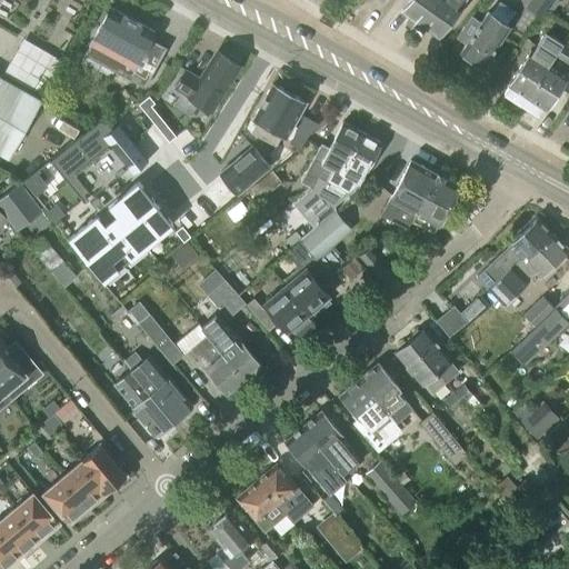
[(409,0),(401,11),(419,25),(438,0),(409,0)]
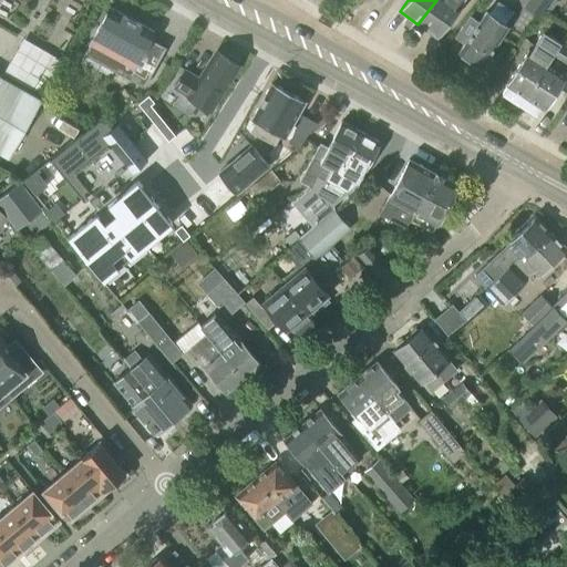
[(435,38),(460,7),(457,4),(461,0),(436,0),(418,24),(435,38)]
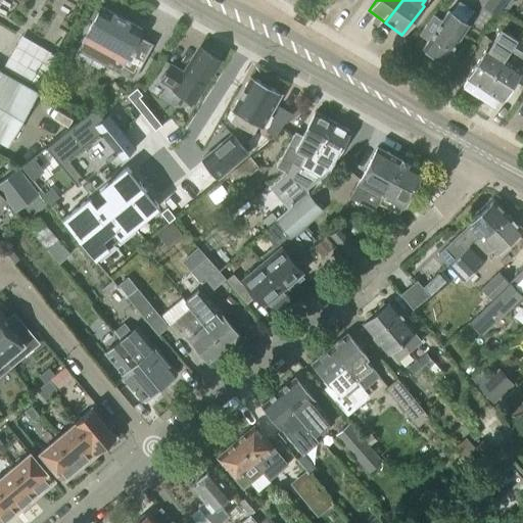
[(508,0),(486,0),(482,7),(496,16),(508,0)]
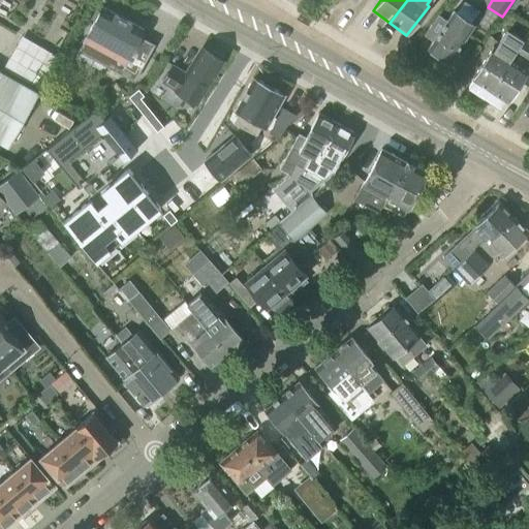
[(470,23),(478,11),(464,1),(456,13),(454,11),(446,23),(445,23),(428,49),(448,63),(466,36),(473,26),(470,23)]
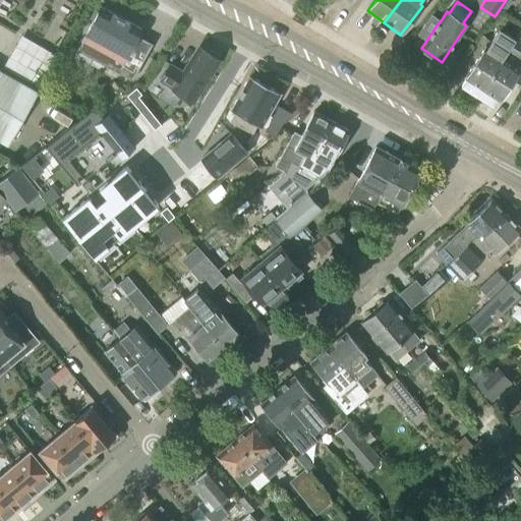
[(105,64),(132,79),(153,43),(137,35),(141,29),(99,5),(80,39),(110,56),(105,64)]
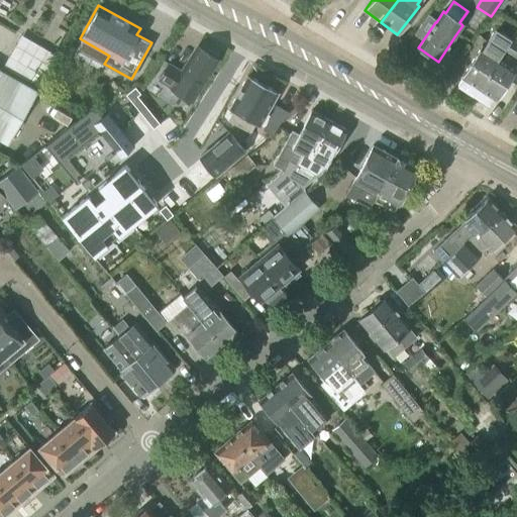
[(473,96),(510,39),(495,29),(484,47),(482,46),(461,77),(463,78),(457,87),(473,96)]
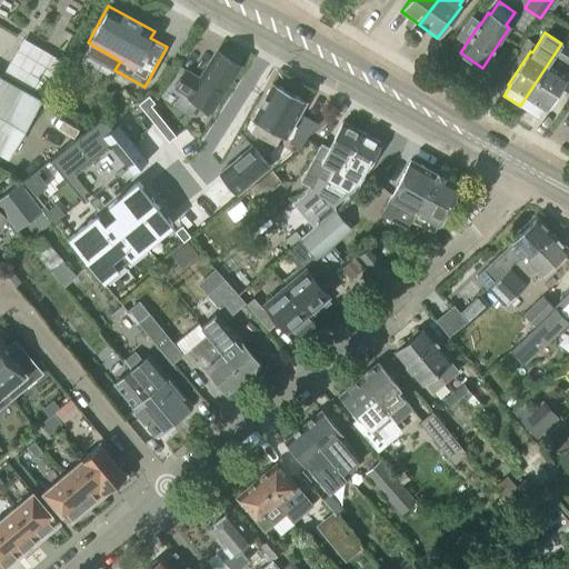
[(546,110),(568,76),(566,75),(568,69),(568,48),(561,43),(520,106),(538,118),(543,109),(546,110)]
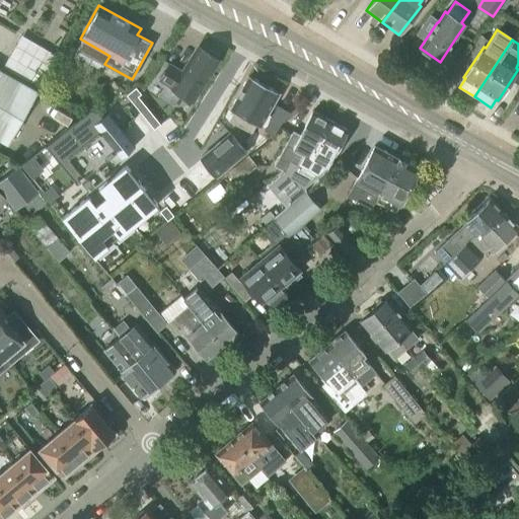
[(15,46),(2,68),(36,88),(50,66),(15,46)]
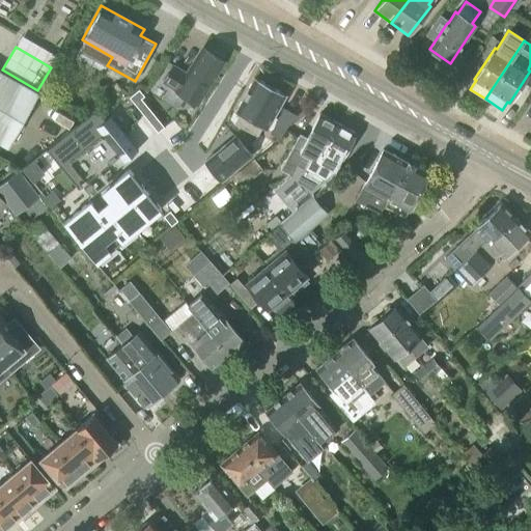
[(176,68),(165,85),(195,105),(223,61),(221,60),(223,58),(213,52),(212,54),(203,49),(187,75),(176,68)]
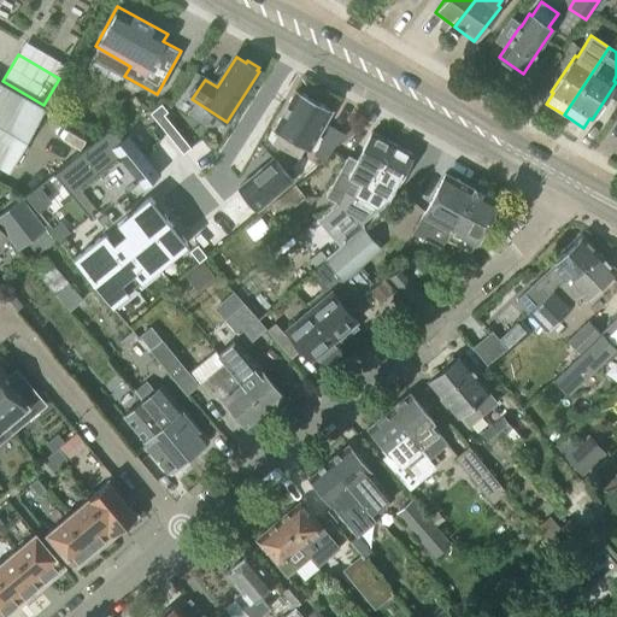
[(0,166),(9,172),(43,109),(0,83),(0,166)]
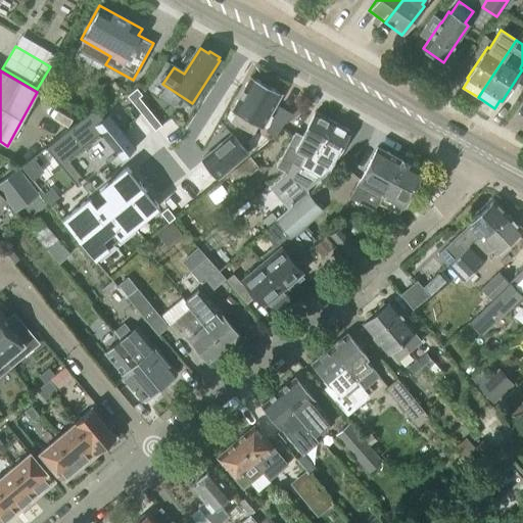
[(241,129),(266,86),(250,78),(232,110),(236,112),(230,123),(241,129)]
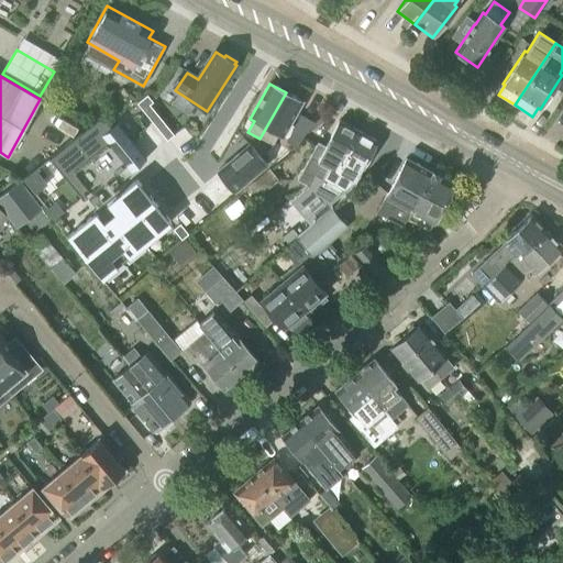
[(283,138),(302,102),(286,92),(260,139),(272,145),(273,145),(278,134),(283,138)]
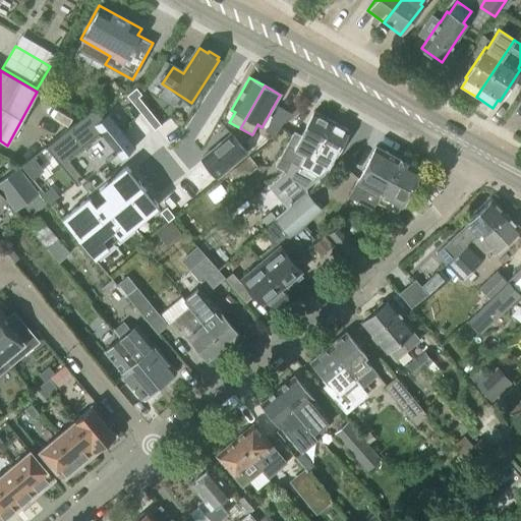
[(136,88),(126,96),(131,102),(138,97),(141,94),(136,88)]
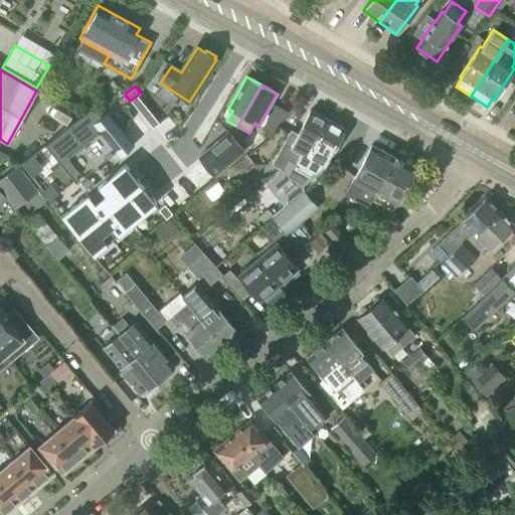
[(137,96),(130,101),(138,110),(144,105),(137,96)]
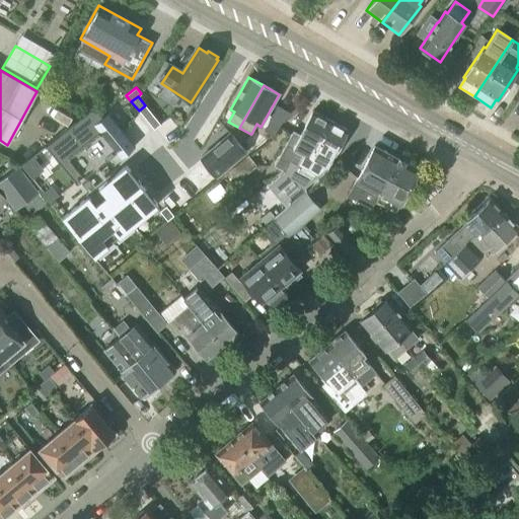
[(145,105),(139,110),(146,120),(152,115),(145,105)]
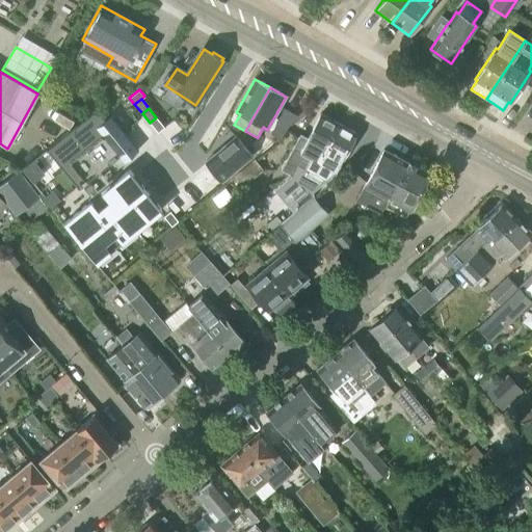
[(110,115),(104,121),(97,111),(47,151),(78,189),(118,157),(123,162),(138,151),(110,115)]
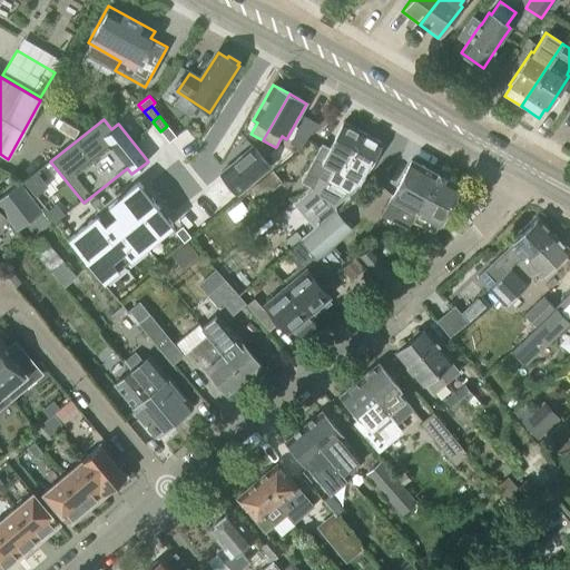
[(346,163),(362,133),(344,123),(328,150),(322,147),(303,183),(315,189),(321,178),(326,182),(333,169),(337,173),(344,161),(346,163)]
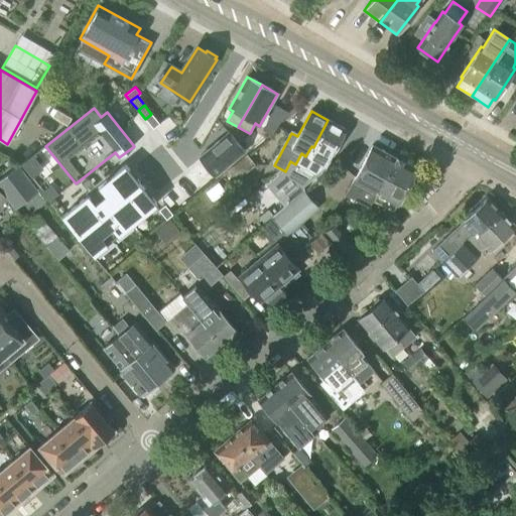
[(151,114),(145,119),(153,129),(159,123),(151,114)]
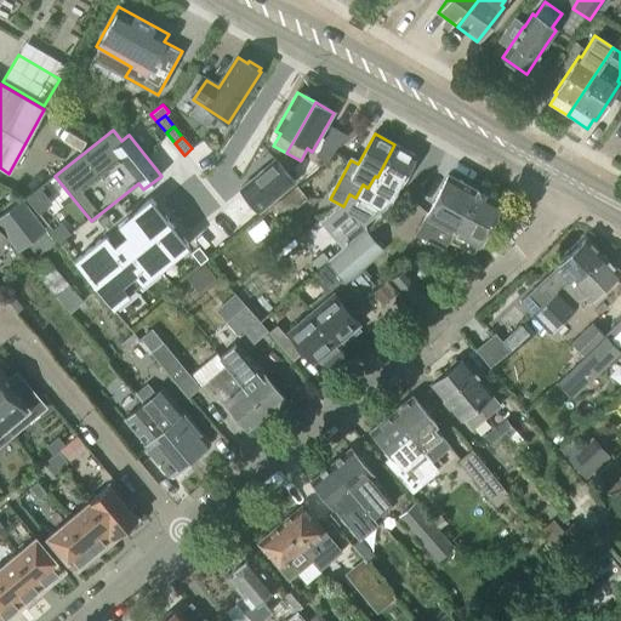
[(398,188),(415,155),(394,144),(377,177),(375,176),(368,188),(363,184),(355,198),(349,194),(343,206),(341,209),(362,220),(374,216),(385,197),(391,200),(398,187),(398,188)]
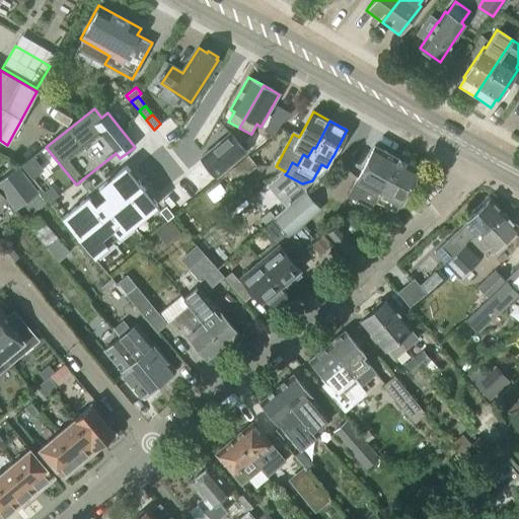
[(217,178),(245,153),(230,134),(201,158),(217,178)]
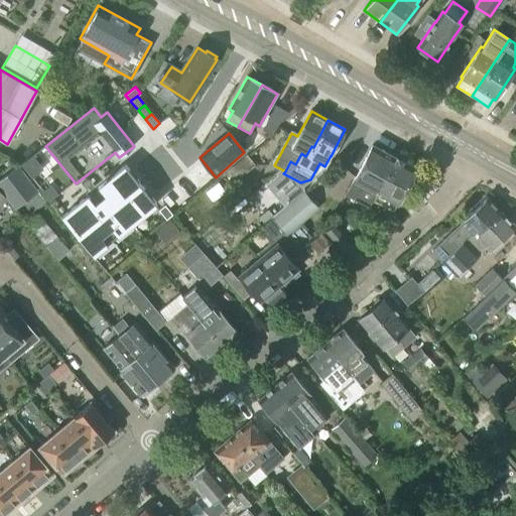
[(381,150),(372,146),(346,195),(369,207),(373,200),(395,157),(381,149),(381,150)]
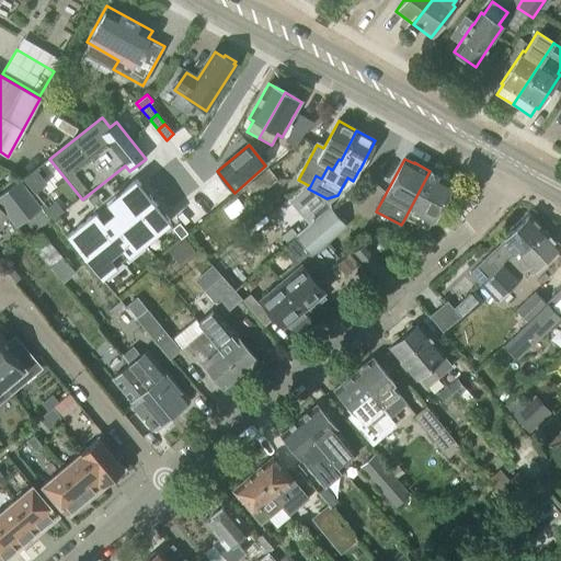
[(256,198),(278,180),(267,168),(245,185),(256,198)]
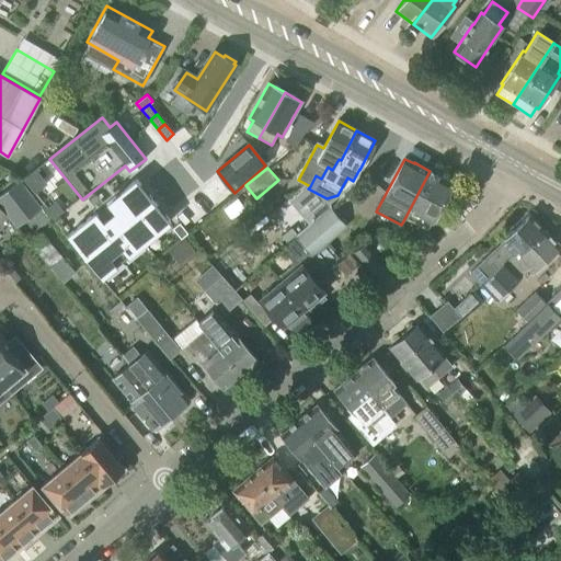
[(433,220),(453,184),(437,175),(437,174),(430,171),(405,217),(427,229),(432,220),(433,220)]
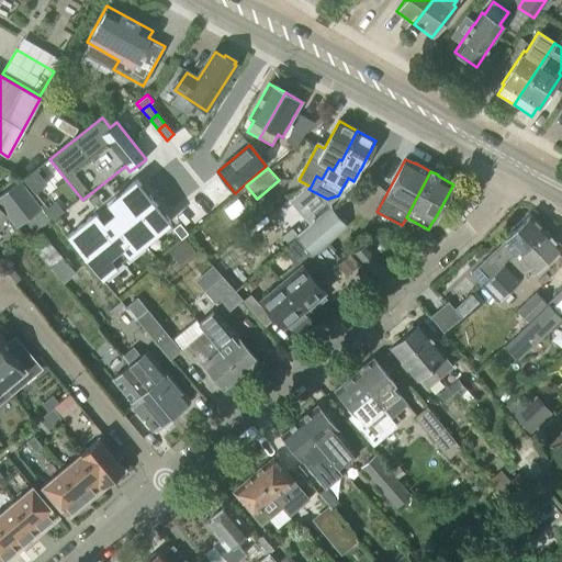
[(19,179),(0,192),(0,204),(9,216),(15,225),(40,206),(19,179)]
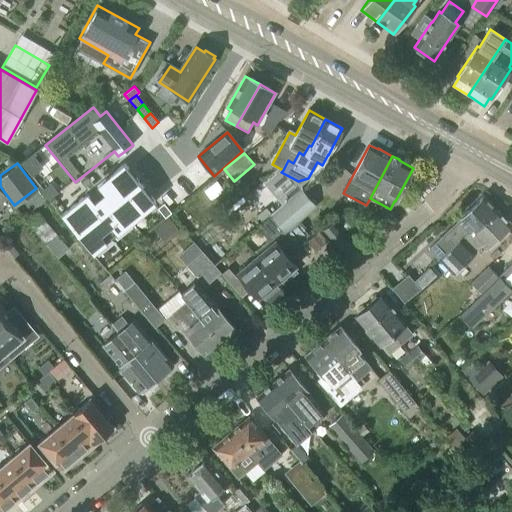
[(125,165),(63,215),(93,252),(155,202),(125,165)]
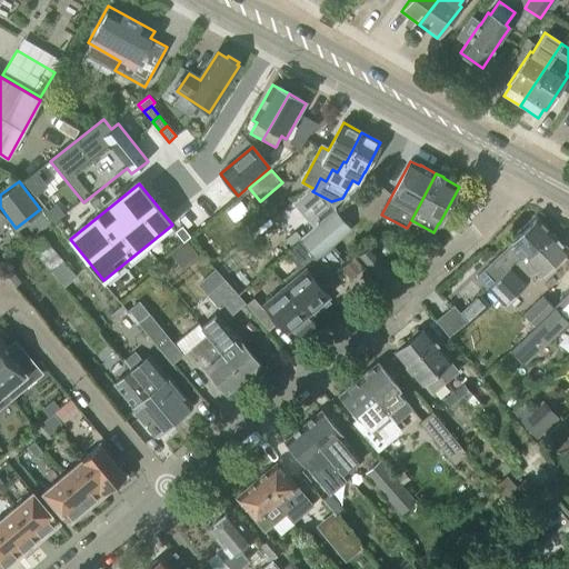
[(56,205),(48,211),(56,221),(63,215),(56,205)]
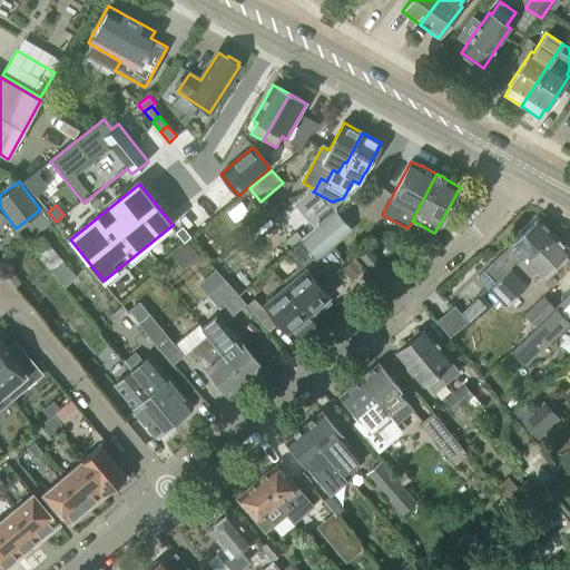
[(0,226),(9,219),(0,207),(0,226)]
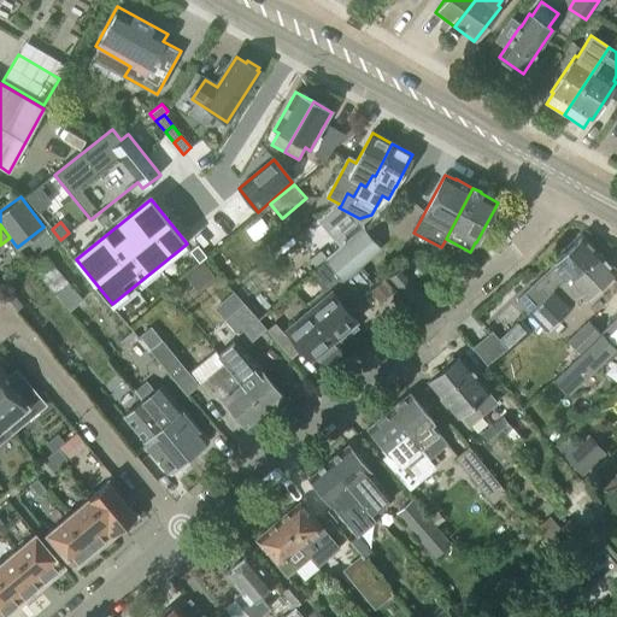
[(378,247),(363,229),(324,264),(325,265),(333,272),(341,282),(378,247)]
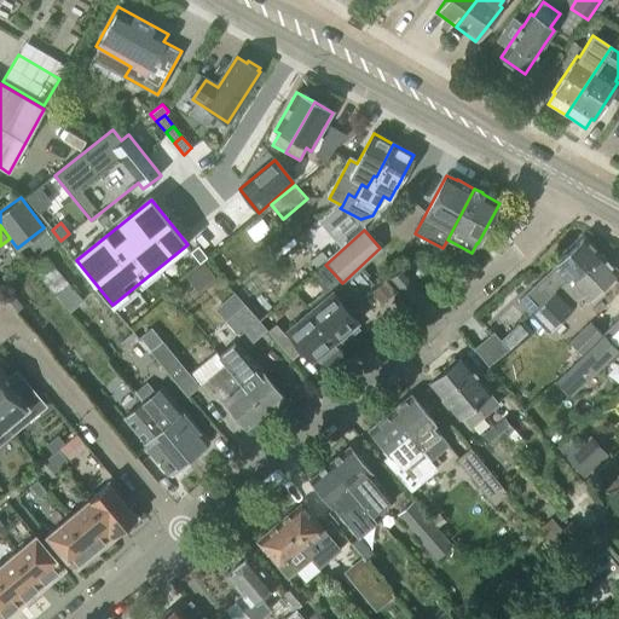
[(572,283),(602,255),(585,238),(555,266),(555,267),(519,302),(531,314),(534,311),(547,300),(568,281),(572,283)]
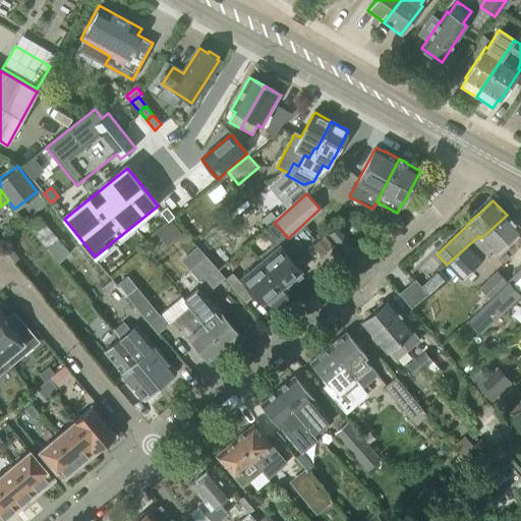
[(166,207),(160,212),(168,221),(173,217),(166,207)]
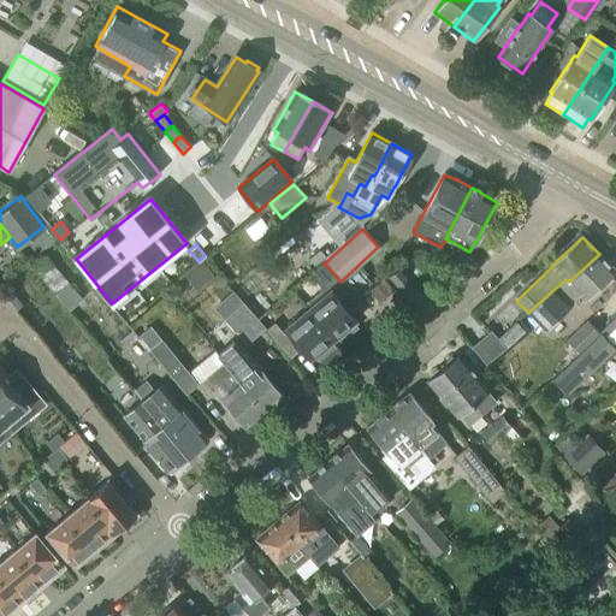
[(585,300),(615,271),(599,254),(569,282),(566,279),(544,298),(532,309),(528,313),(545,330),(580,295),(585,300)]
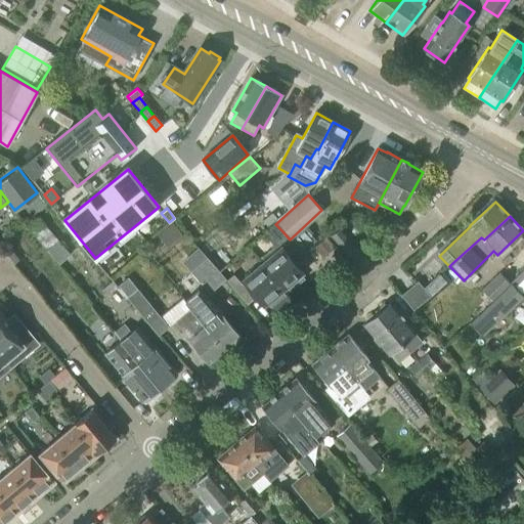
[(182,236),(170,222),(167,226),(164,228),(175,242),(182,236)]
